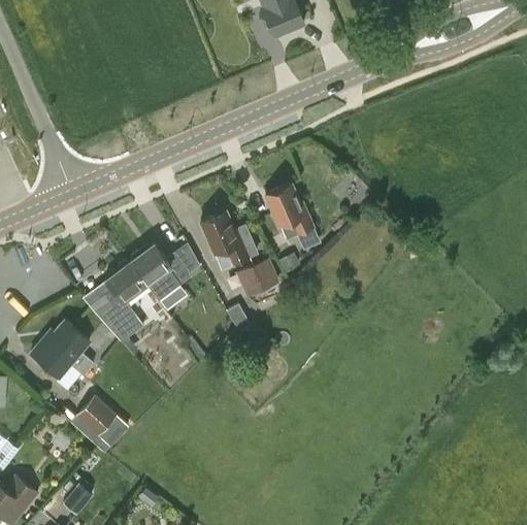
[(304,24),(294,0),(258,0),(273,37),(304,24)]
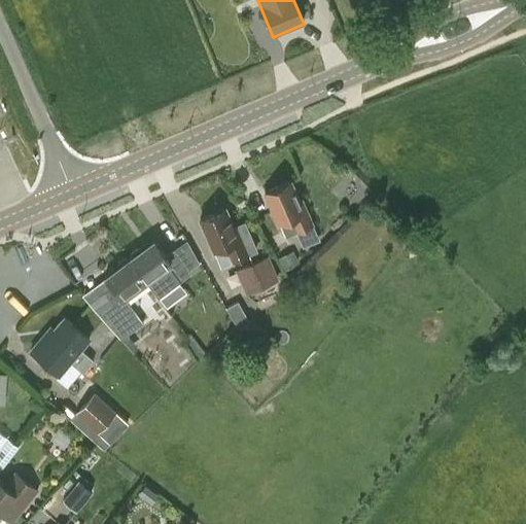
[(320,243),(314,229),(302,201),(299,202),(291,184),(265,196),(279,228),(280,226),(286,241),(297,236),(304,250),(320,243)]
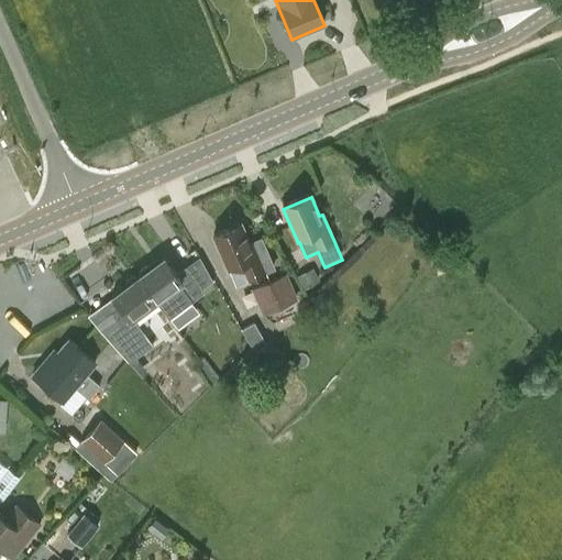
[(263,240),(250,245),(241,226),(215,238),(237,289),(266,276),(266,275),(276,271),(263,240)]
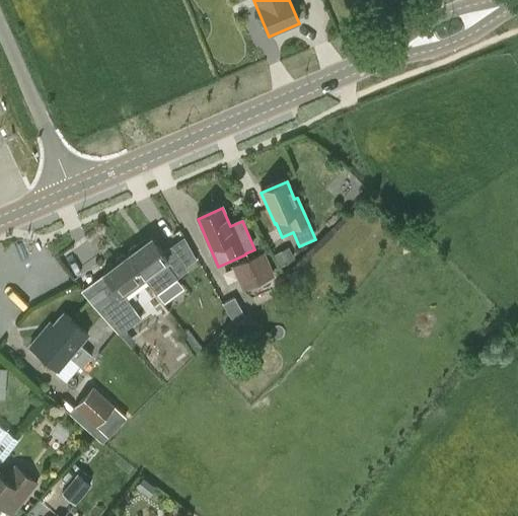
[(130,255),(128,258),(145,280),(165,264),(178,280),(189,273),(187,269),(197,261),(185,238),(163,254),(151,239),(138,249),(135,248),(129,253),(130,255)]
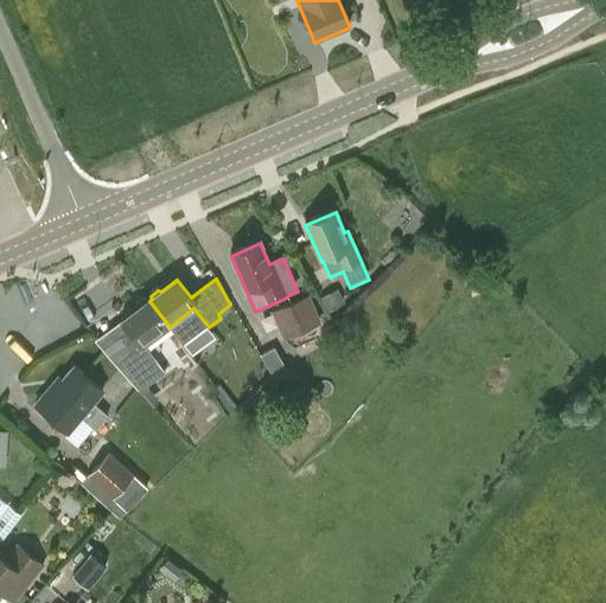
[(311,296),(272,314),(285,342),(324,325),(311,296)]
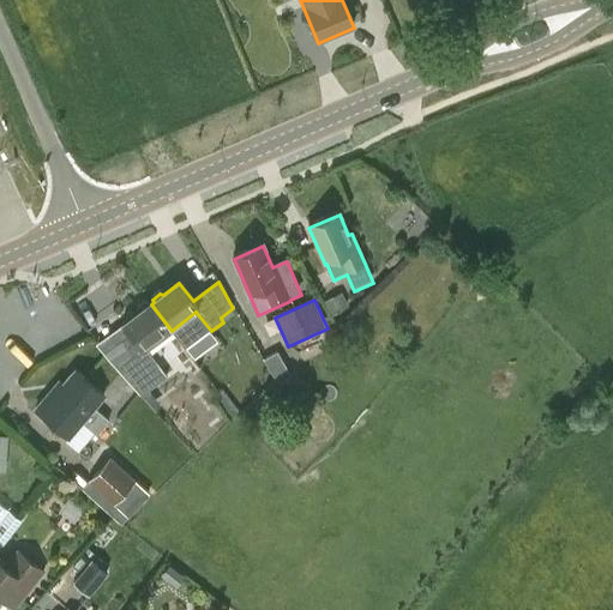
[(122,326),(124,326),(96,346),(142,398),(168,378),(146,349),(172,331),(151,305),(149,306),(145,305),(138,310),(139,313),(122,326)]
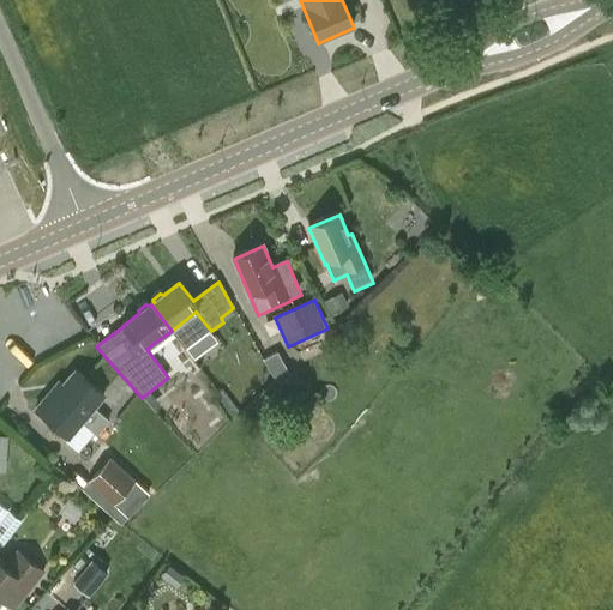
[(293,378),(278,354),(264,362),(276,382),(278,386),(293,378)]
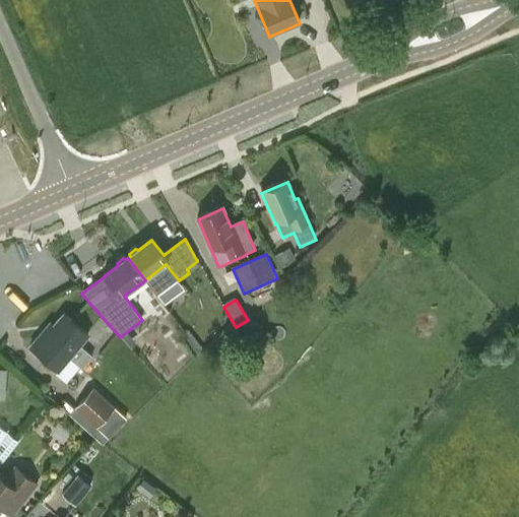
[(94,358),(81,346),(88,337),(64,316),(46,337),(43,334),(30,348),(58,373),(69,360),(82,371),(94,358)]
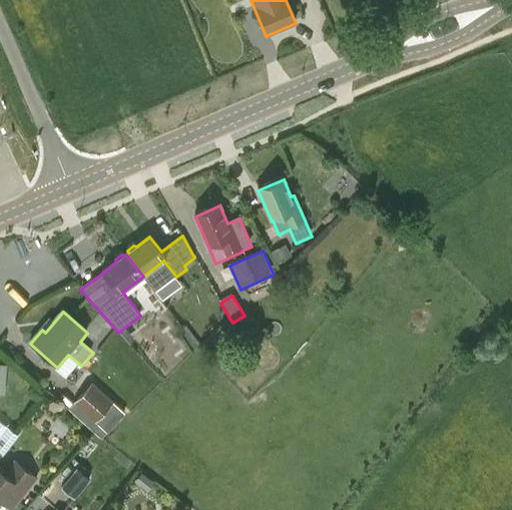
[(271,368),(267,349),(254,352),(259,371),(271,368)]
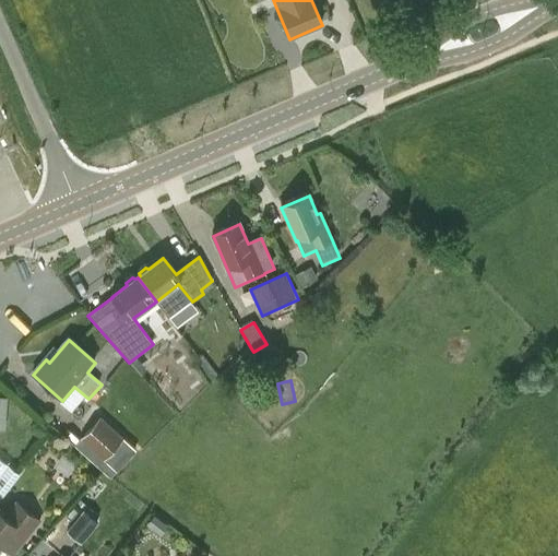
[(103,472),(111,480),(137,451),(123,439),(130,433),(114,417),(107,424),(101,418),(80,440),(81,441),(76,447),(103,472)]
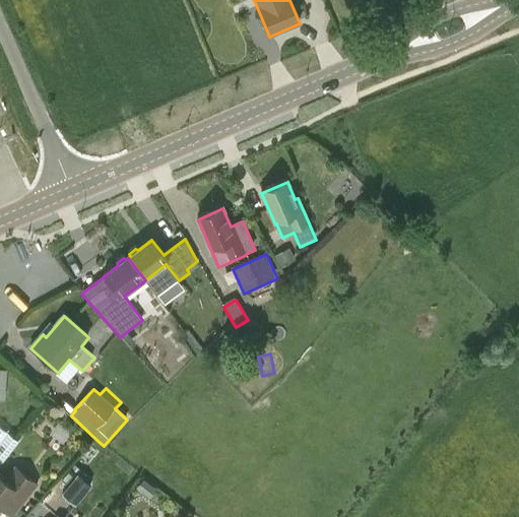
[(0,428),(0,468),(20,443),(0,428)]
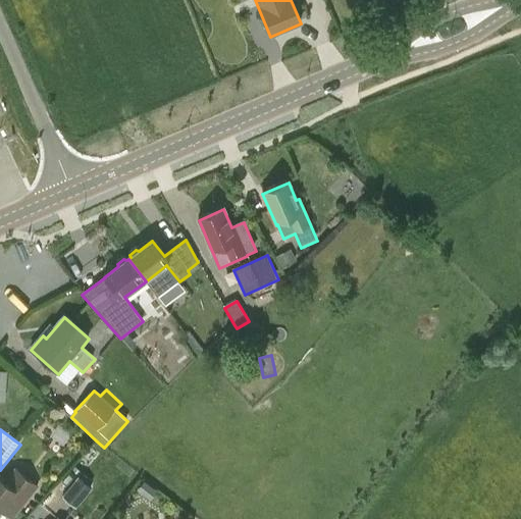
[(0,511),(9,518),(15,518),(40,487),(16,469),(5,483),(0,479),(0,511)]
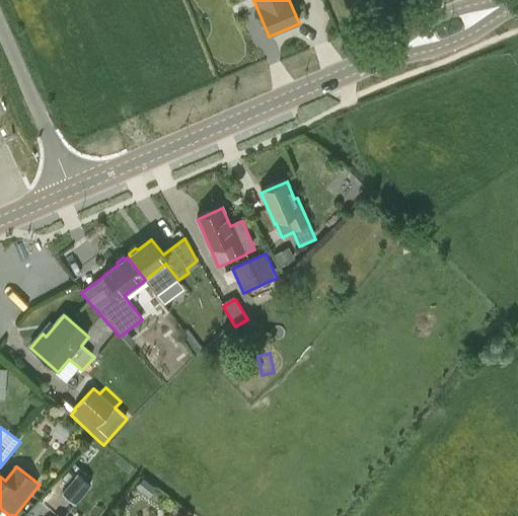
[(82,471),(63,496),(76,506),(92,485),(89,483),(92,480),(82,471)]
